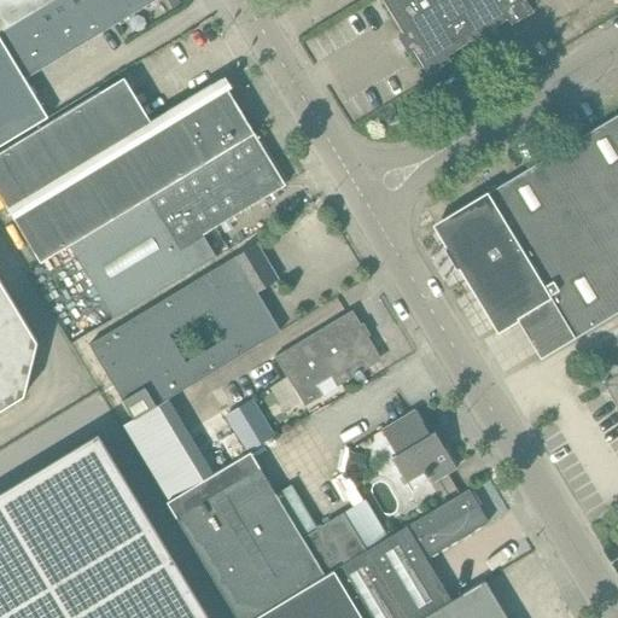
[(155,0),(53,0),(0,33),(0,145),(48,117),(25,79),(155,0)]
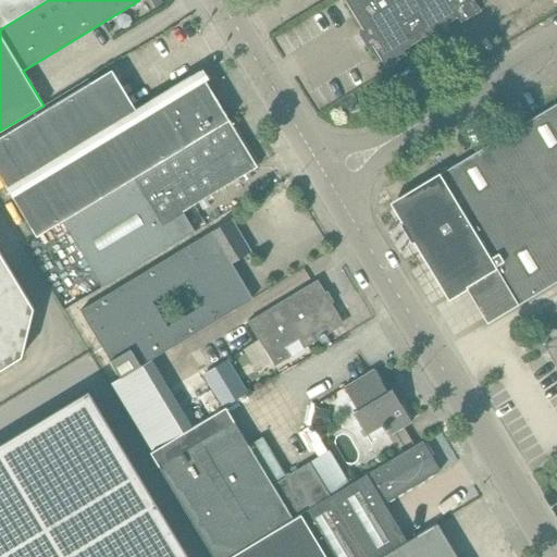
[(0,0),(0,29),(48,0),(0,0)]
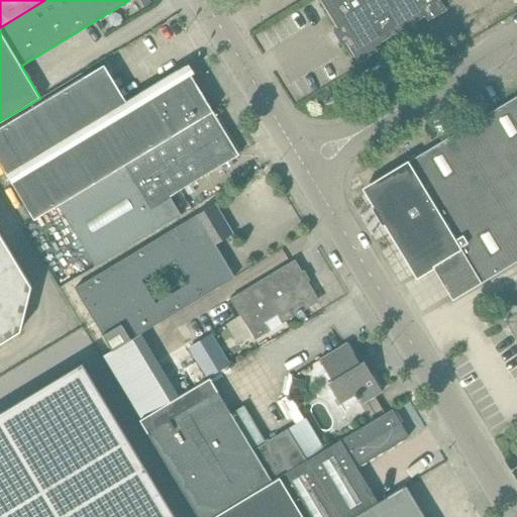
[(320,0),(338,28),(333,31),(340,43),(345,40),(357,62),(377,50),(375,46),(425,16),(427,20),(446,9),(443,5),(451,0),(320,0)]
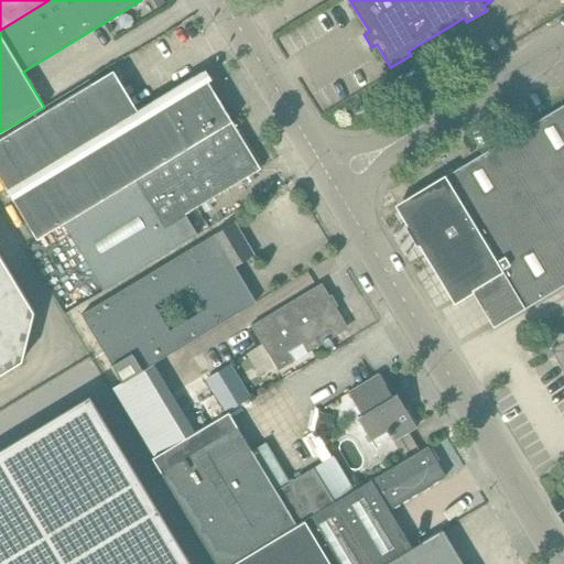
[(91,83),(0,138),(0,177),(36,239),(63,224),(232,121),(208,82),(207,79),(198,85),(193,76),(152,100),(137,110),(114,71),(91,83)]
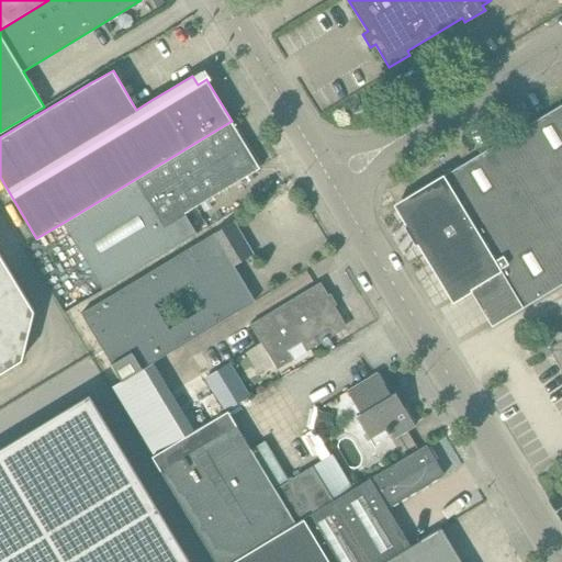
[(492,326),(554,289),(561,283),(561,103),(444,176),(445,178),(398,205),(453,298),(469,289),(492,326)]
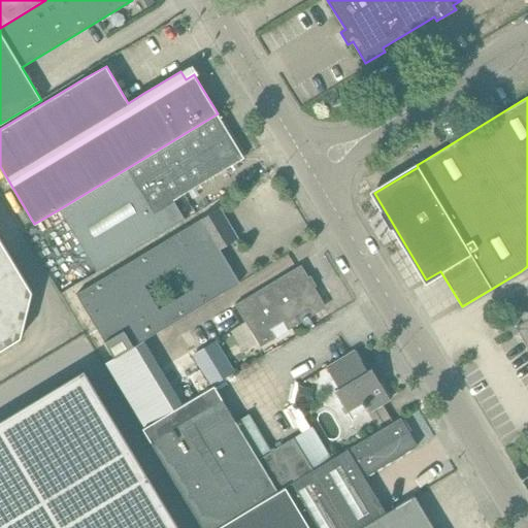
[(218,113),(59,209),(97,272),(185,219),(173,200),(244,158),(218,113)]
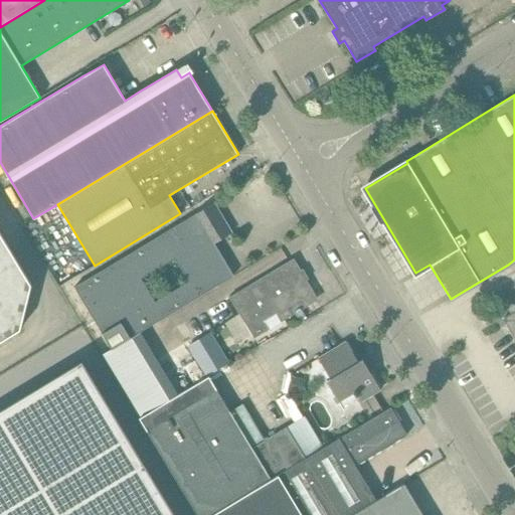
[(134,336),(233,276),(214,243),(231,233),(213,203),(74,287),(112,349),(121,344),(134,336)]
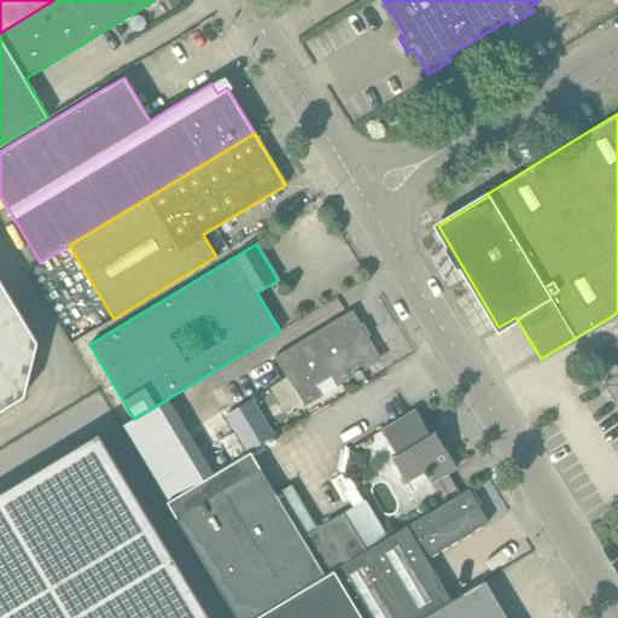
[(0,408),(23,395),(38,342),(0,280),(0,408)]
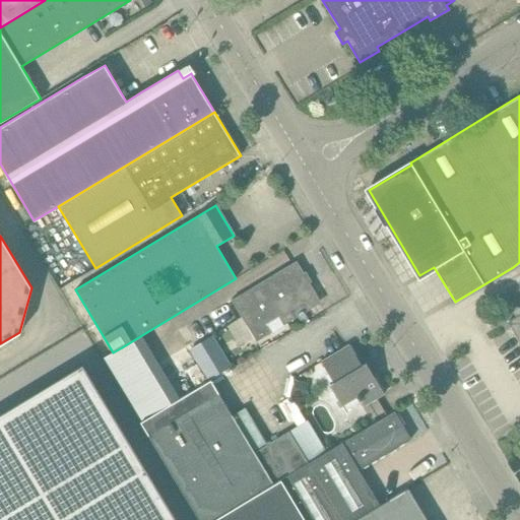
[(25,240),(22,242),(22,241),(9,249),(34,289),(51,279),(25,240)]
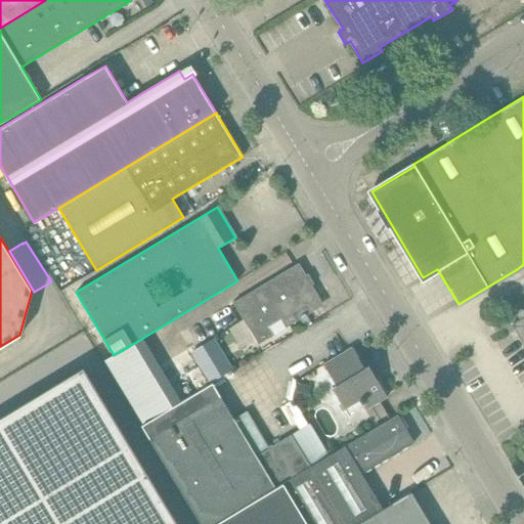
[(259,342),(271,335),(321,304),(298,265),(235,303),(259,342)]
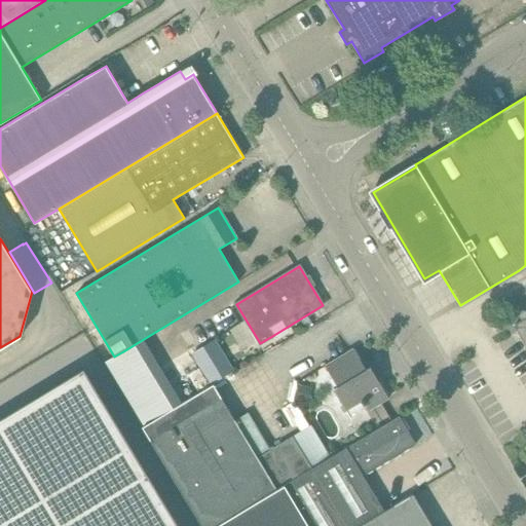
[(525,346),(525,317),(513,326),(525,346)]
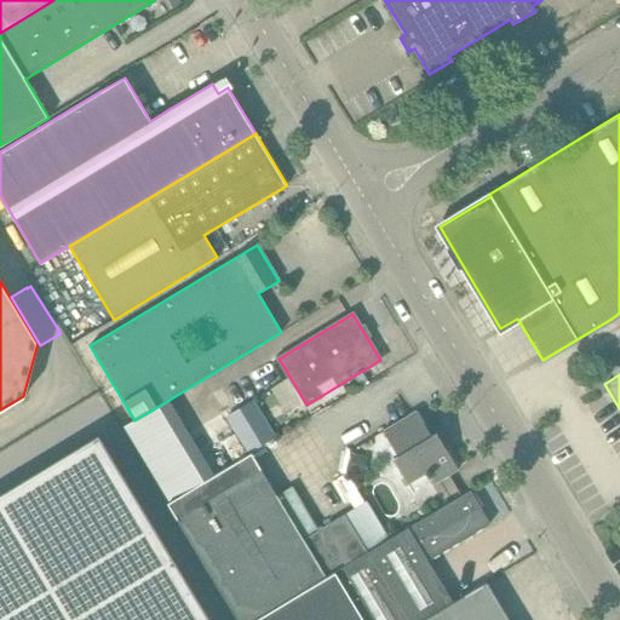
[(282,414),(300,408),(290,378),(271,385),(282,414)]
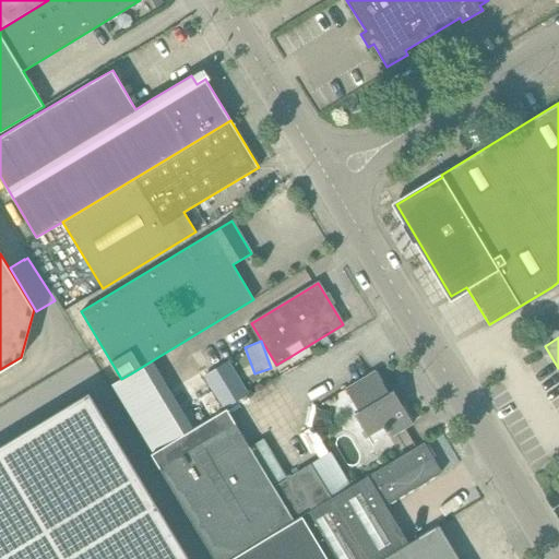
[(214,390),(203,396),(214,416),(226,408),(248,395),(228,363),(205,375),(214,390)]
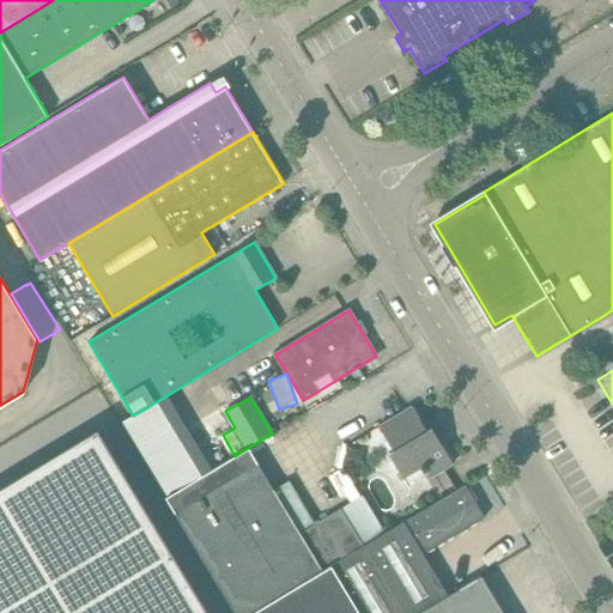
[(133,416),(120,423),(165,498),(205,474),(159,400),(144,410),(133,416)]
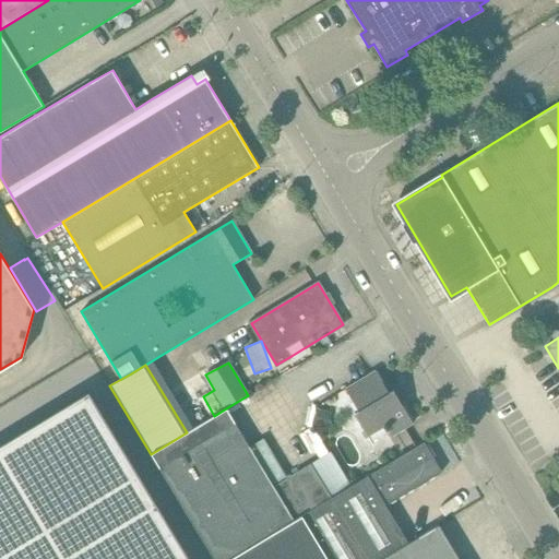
[(368,436),(384,426),(391,437),(413,424),(399,400),(394,402),(376,370),(345,389),(358,409),(354,412),(368,436)]
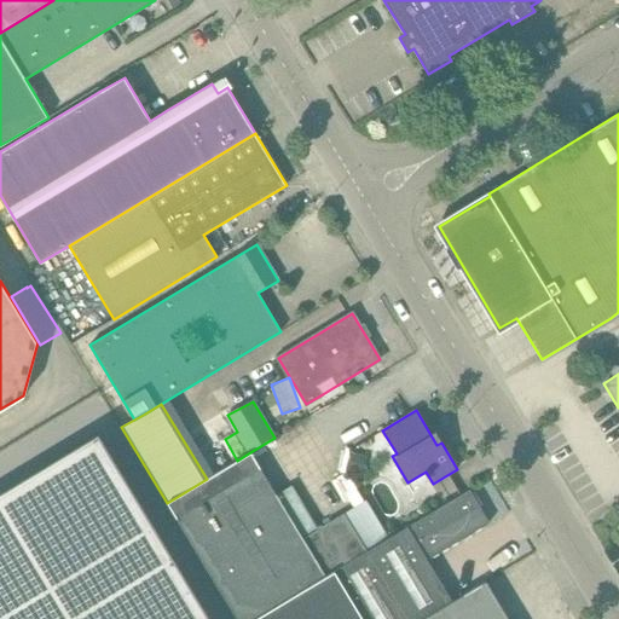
[(0,493),(0,618),(209,618),(172,557),(98,434),(0,493)]
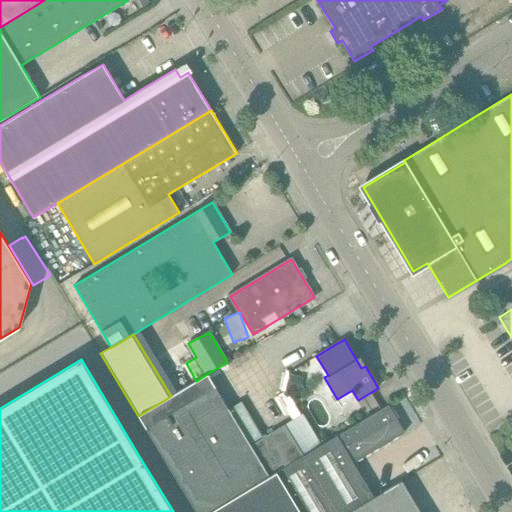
[(171,396),(138,416),(196,511),(210,511),(320,446),(301,415),(250,445),(249,444),(262,436),(241,402),(229,409),(207,374),(196,381),(171,396)]
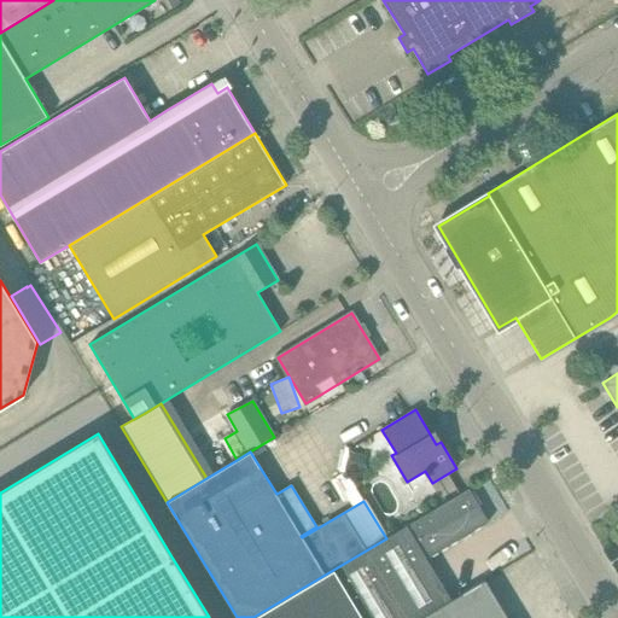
[(351,453),(348,470),(363,472),(367,456),(351,453)]
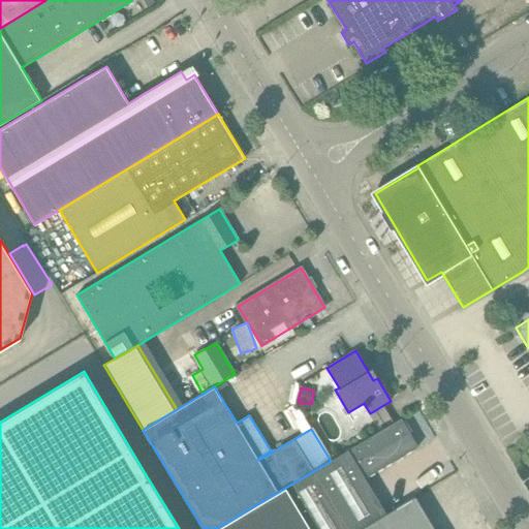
[(331,461),(217,528),(361,528),(385,515),(365,478),(417,446),(401,418),(394,423),(331,461)]
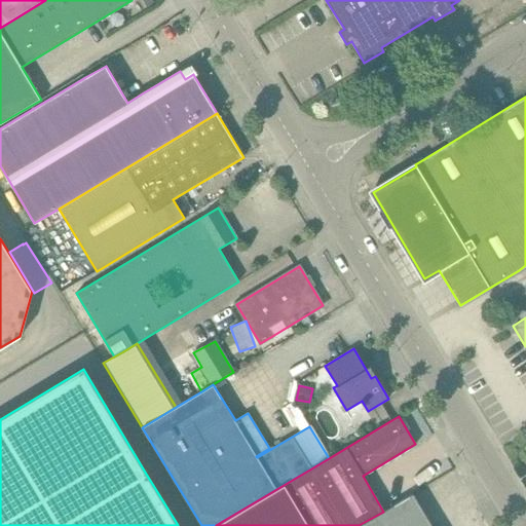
[(383,512),(359,525),(430,525),(412,494),(383,512)]
